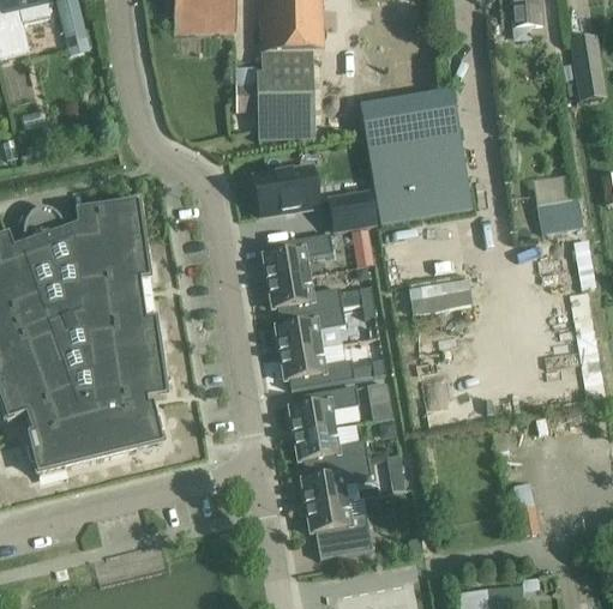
[(0,0),(0,56),(30,50),(24,22),(52,16),(48,2),(47,0),(0,0)]
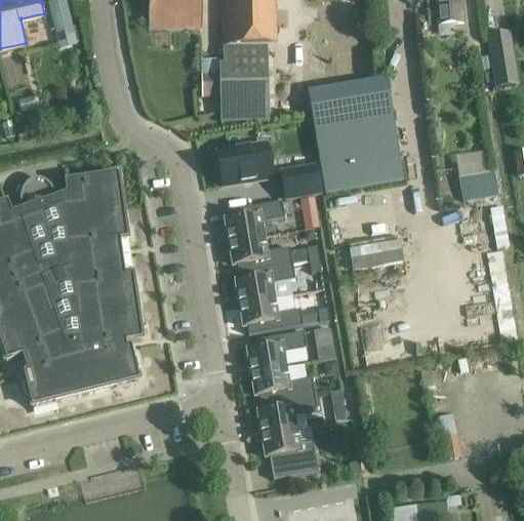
[(54,0),(50,1),(56,30),(62,47),(78,42),(77,40),(80,40),(81,39),(77,24),(76,24),(74,25),(68,0),(54,0)]
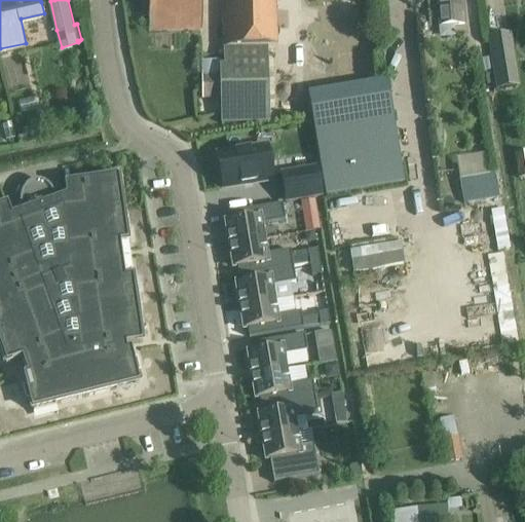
[(148,0),(149,30),(198,29),(197,0),(148,0)]
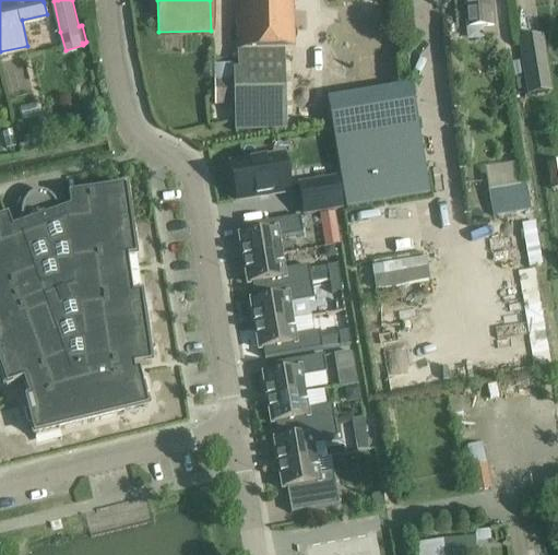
[(239,0),(241,67),(233,68),(234,102),(234,129),(287,128),(285,47),(296,46),(295,0),(239,0)]
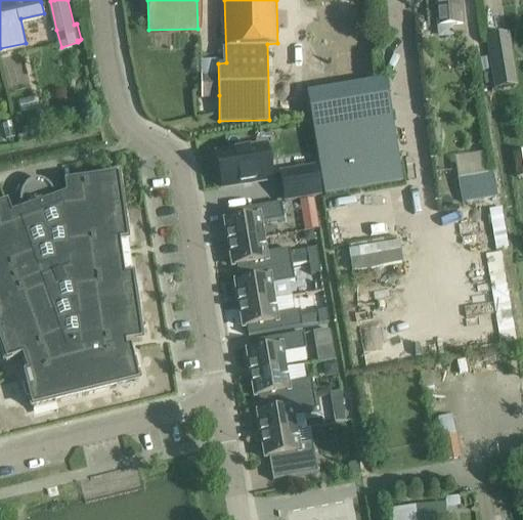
[(435,0),(437,20),(463,18),(461,0),(435,0)]
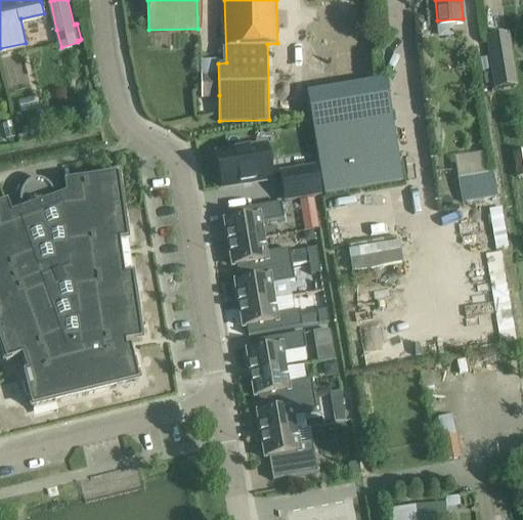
[(510,30),(486,34),(494,86),(519,83),(515,56),(510,30)]
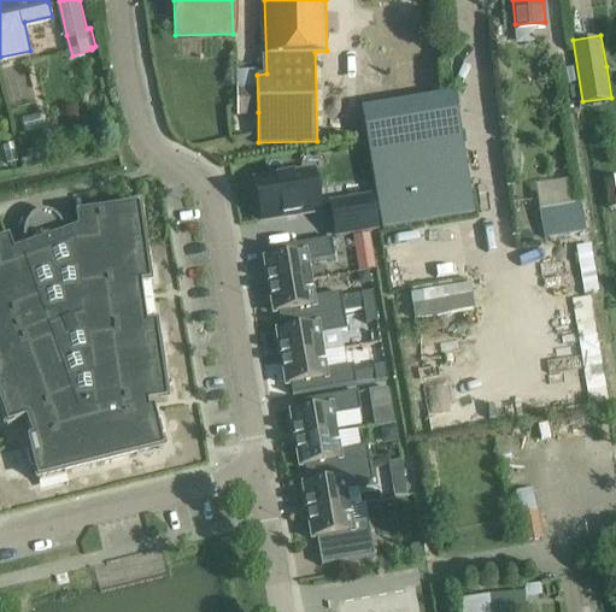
[(257,69),(236,69),(238,113),(258,112),(257,75),(257,69)]
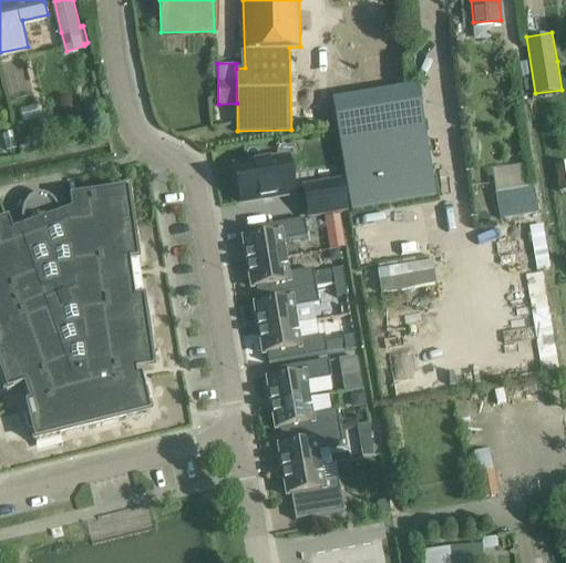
[(415,84),(333,99),(352,208),(364,207),(438,195),(418,84),(415,84)]
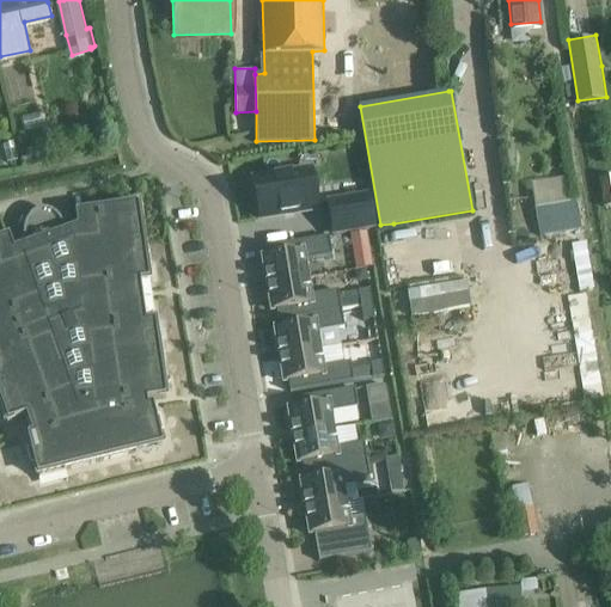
[(41,110),(23,114),(26,128),(43,124),(41,110)]
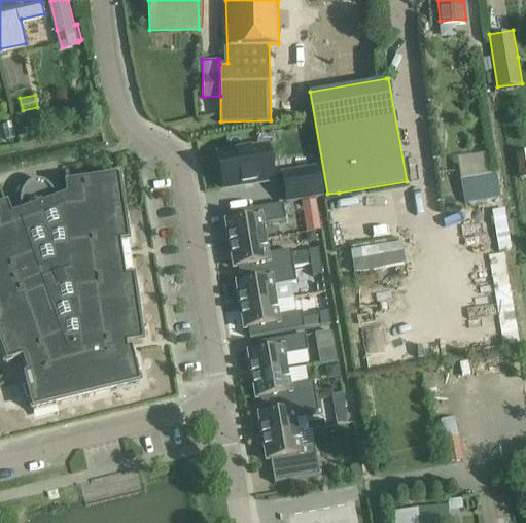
[(444,126),(435,126),(436,143),(446,142),(444,126)]
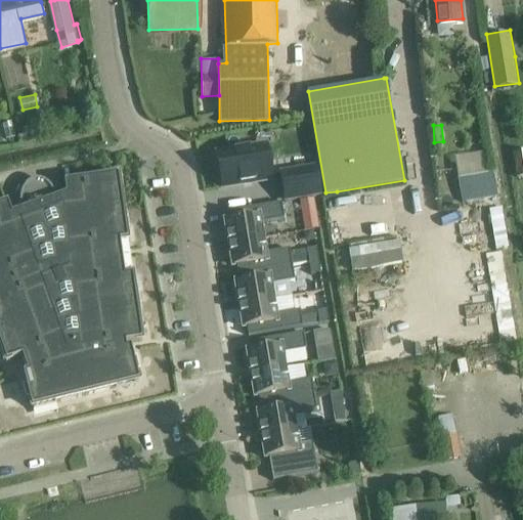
[(223,184),(272,176),(266,143),(218,152),(223,184)]
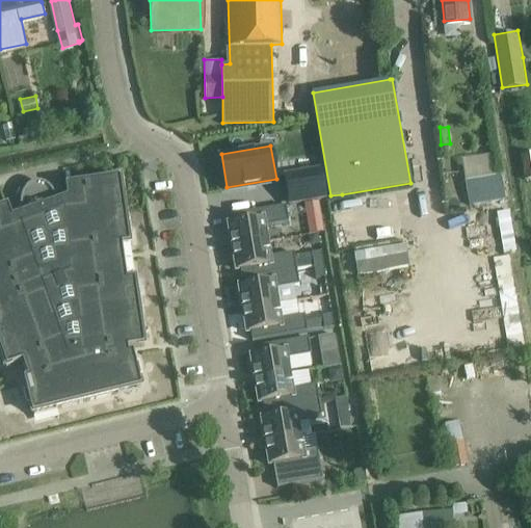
[(530,149),(522,151),(525,178),(530,177),(530,149)]
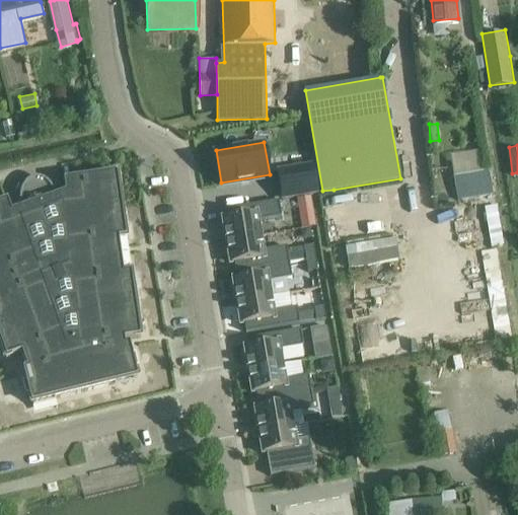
[(313,163),(280,168),(284,194),(317,189),(313,163)]
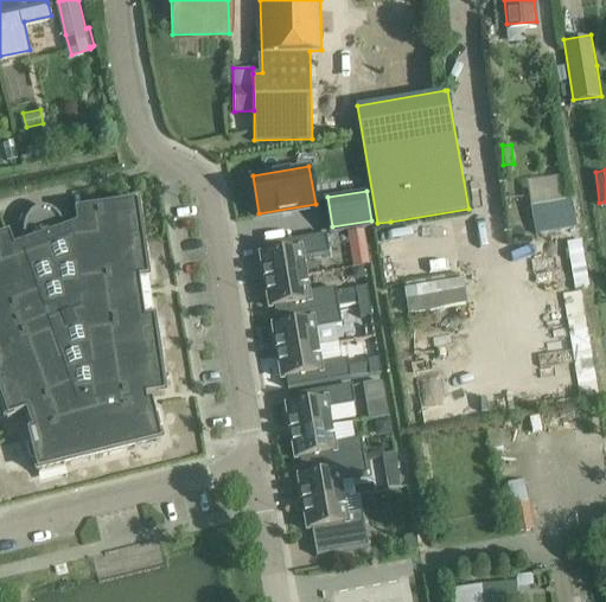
[(573,197),(531,204),(536,231),(576,225),(573,197)]
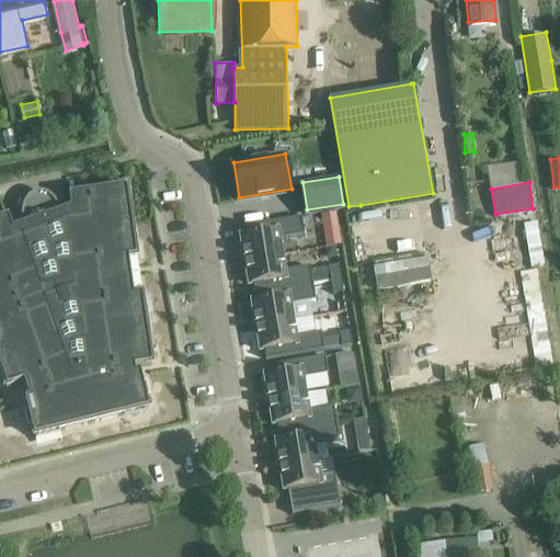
[(32,422),(35,434),(149,406),(147,395),(151,394),(147,378),(144,379),(140,368),(136,370),(135,364),(152,362),(127,184),(69,193),(71,206),(60,211),(60,206),(59,203),(57,199),(55,195),(52,193),(48,191),(44,190),(42,190),(38,190),(35,191),(33,192),(31,193),(29,195),(26,197),(25,201),(23,206),(22,212),(22,217),(23,224),(13,227),(9,214),(0,216),(0,364),(8,385),(24,378),(31,396),(25,397),(29,408),(24,409),(29,423),(32,422)]
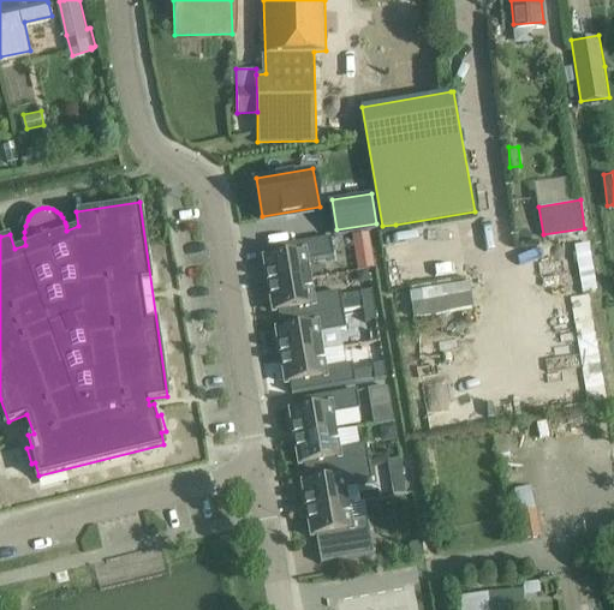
[(369,228),(352,232),(359,267),(369,265),(376,264),(369,228)]
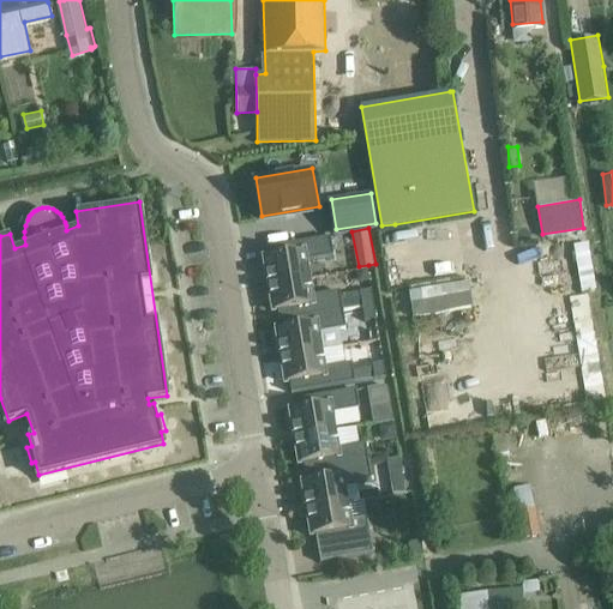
[(269,255),(264,255),(269,282),(308,276),(306,258),(335,253),(331,234),(268,245),(269,255)]
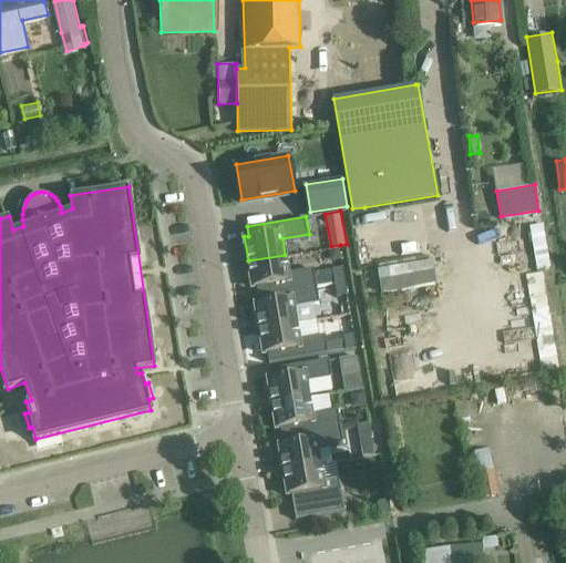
[(340,246),(329,247),(331,258),(342,257),(340,246)]
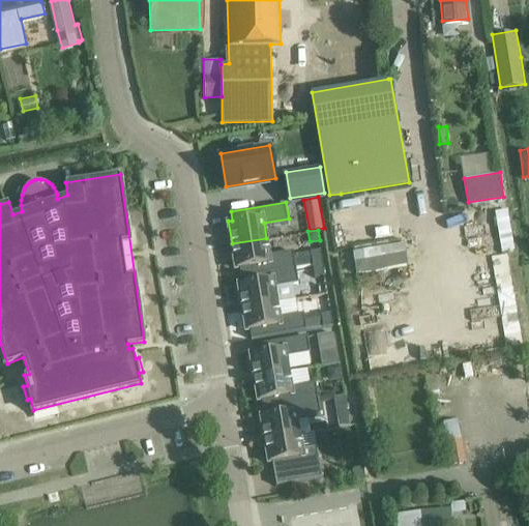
[(266,238),(232,243),(236,267),(240,266),(241,274),(296,265),(314,262),(323,260),(320,247),(311,250),(294,253),(293,250),(269,254),(266,238)]
